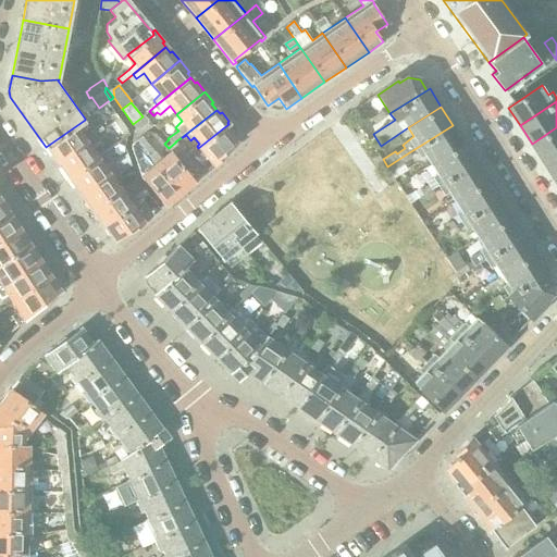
[(376,123),(386,118),(382,111),(373,118),(372,115),(359,124),(363,132),(376,123)]
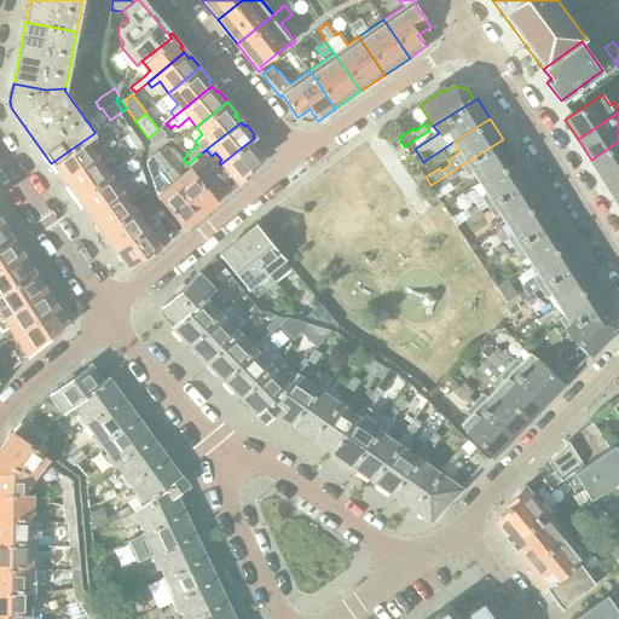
[(158,129),(148,138),(151,143),(157,143),(162,139),(163,140),(165,138),(165,133),(160,128),(158,129)]
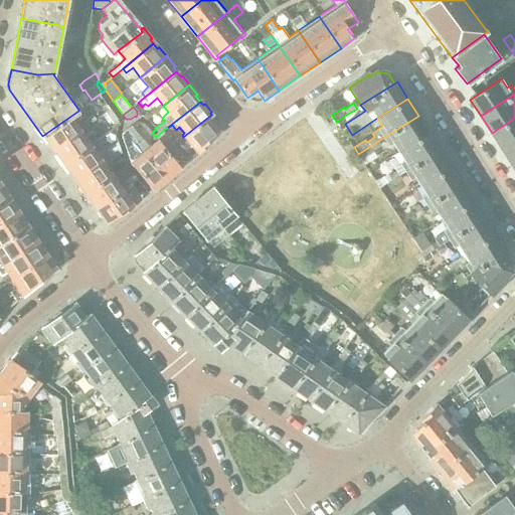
[(54,149),(96,119),(93,115),(88,119),(80,109),(78,110),(78,111),(42,136),(49,146),(51,145),(54,149)]
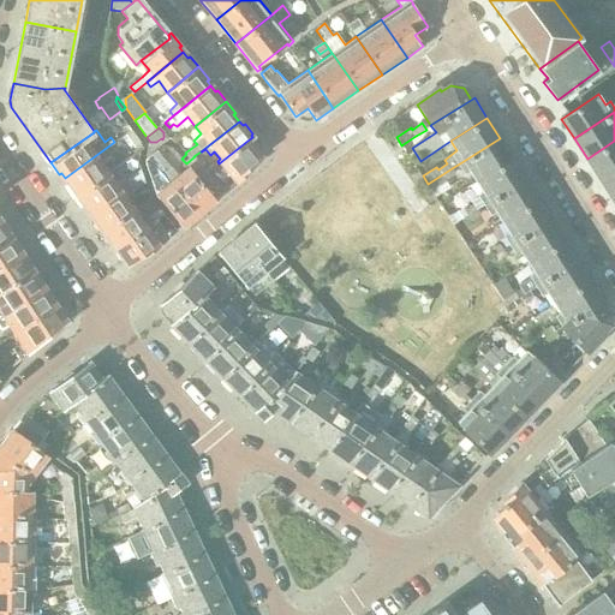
[(476,181),(513,157),(500,138),(458,165),(465,174),(470,172),(476,181)]
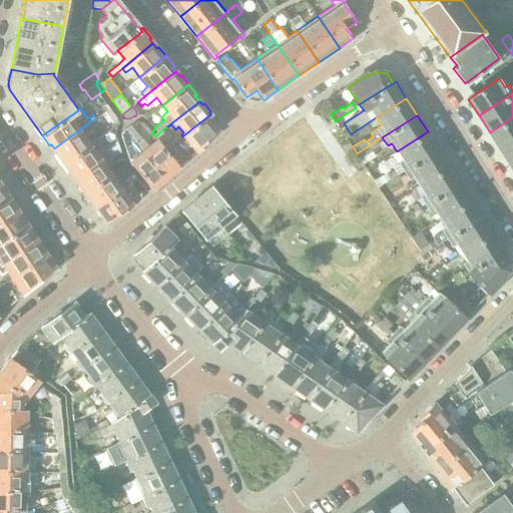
[(182,136),(196,153),(208,143),(206,141),(213,136),(215,129),(206,117),(182,136)]
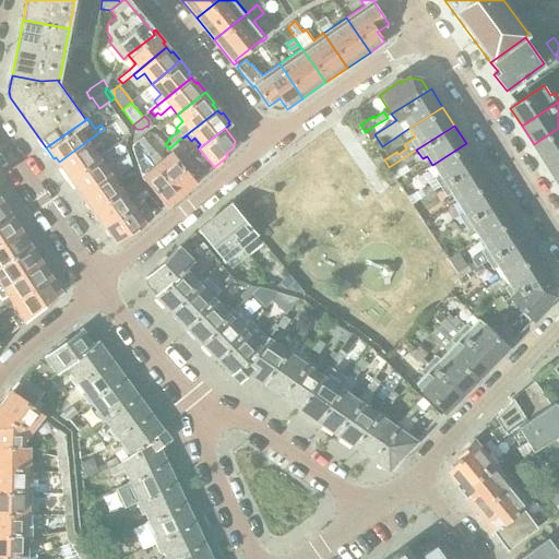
[(545,162),(558,153),(558,128),(534,144),(545,162)]
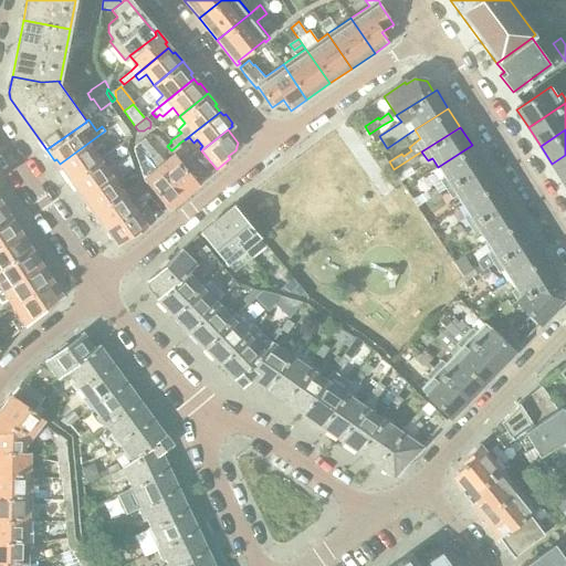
[(62,171),(69,181),(102,158),(95,149),(101,144),(100,143),(101,143),(101,142),(109,136),(105,130),(60,164),(64,169),(62,171)]
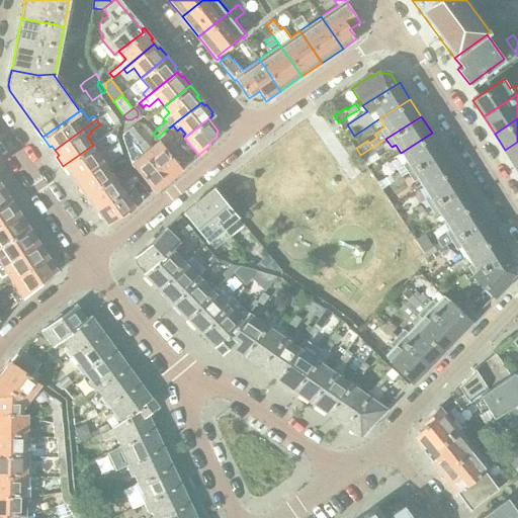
[(181,169),(167,152),(158,141),(150,147),(145,141),(144,141),(139,134),(138,135),(132,126),(128,130),(127,131),(168,180),(181,169)]
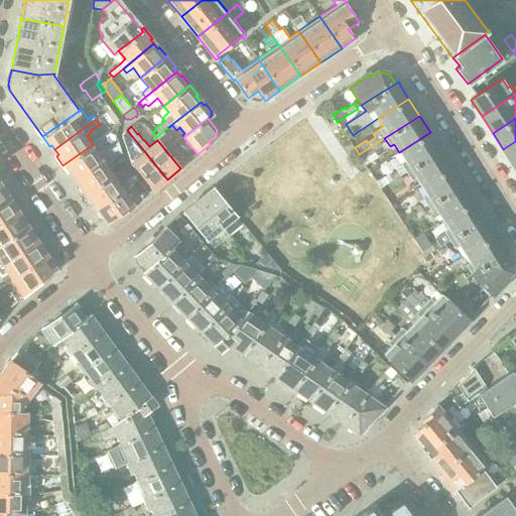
[(167,179),(127,130),(123,133),(122,137),(126,147),(132,145),(140,154),(130,162),(153,190),(167,179)]
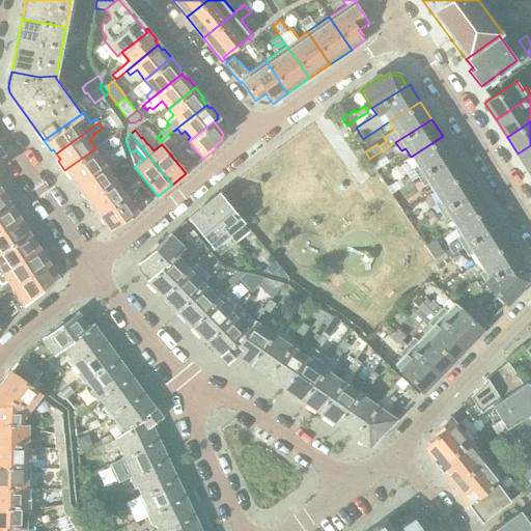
[(178,149),(168,135),(161,141),(160,141),(162,144),(171,156),(178,149)]
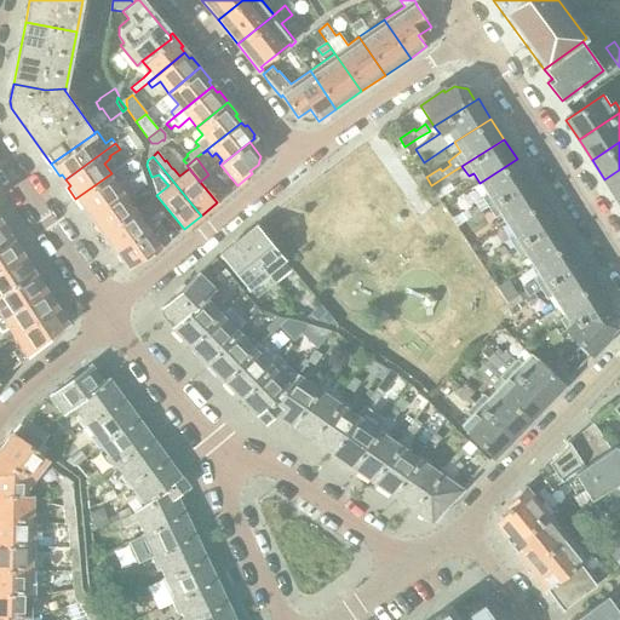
[(482,196),(488,206),(530,181),(517,159),(480,183),(487,193),(482,196)]
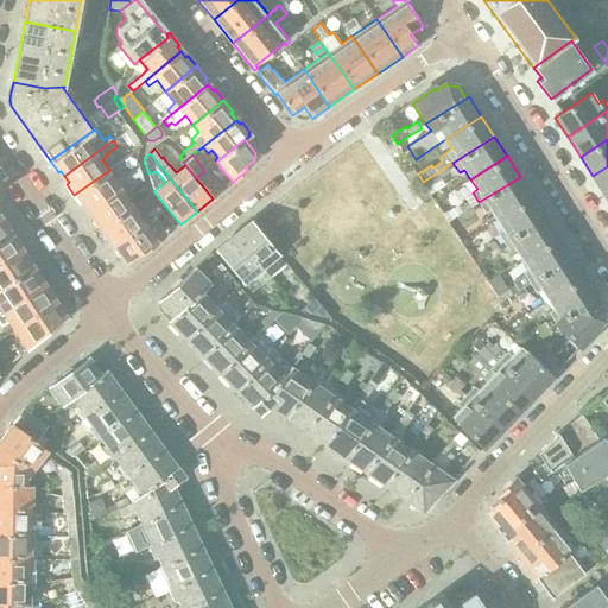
[(447,166),(423,182),(426,189),(442,179),(441,178),(450,172),(447,166)]
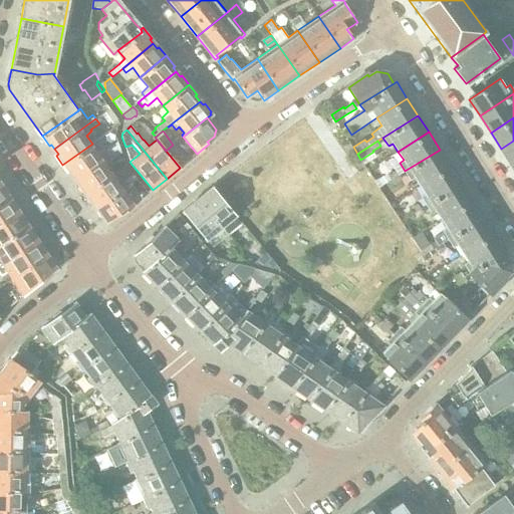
[(512,167),(513,165),(513,141),(501,149),(512,167)]
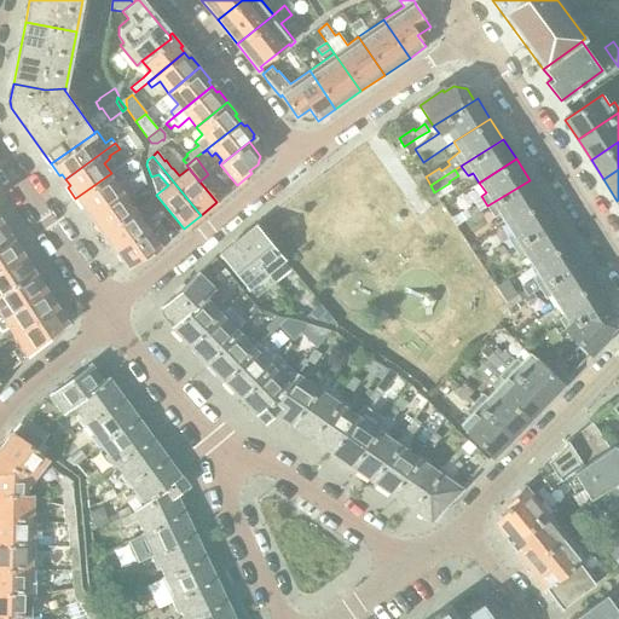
[(90,214),(144,177),(142,171),(128,180),(127,179),(127,180),(123,177),(116,181),(111,173),(75,198),(85,210),(87,209),(90,214)]
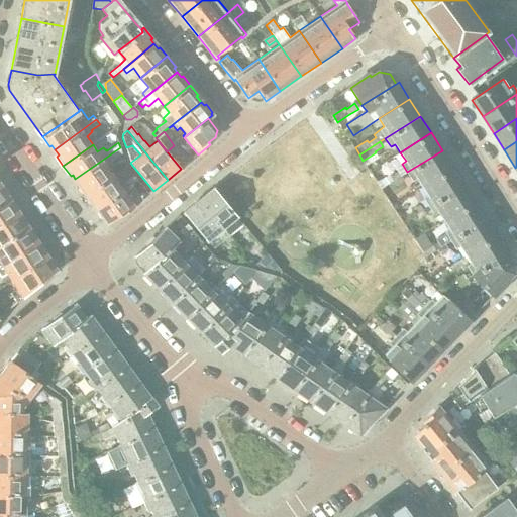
[(180,146),(177,142),(174,145),(167,151),(181,169),(182,168),(191,161),(188,156),(180,146)]
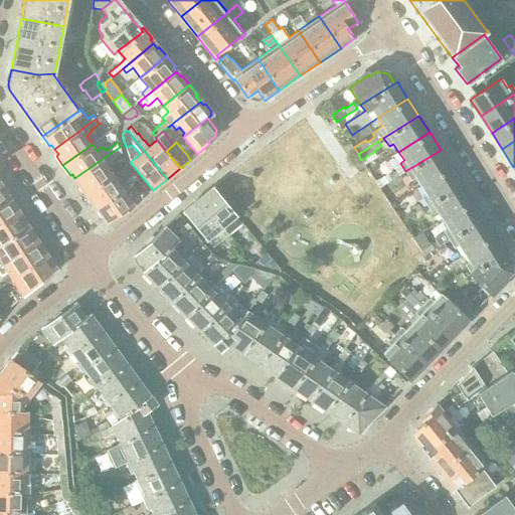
[(76,185),(83,195),(114,174),(106,164),(113,159),(122,152),(120,147),(74,178),(78,184),(76,185)]
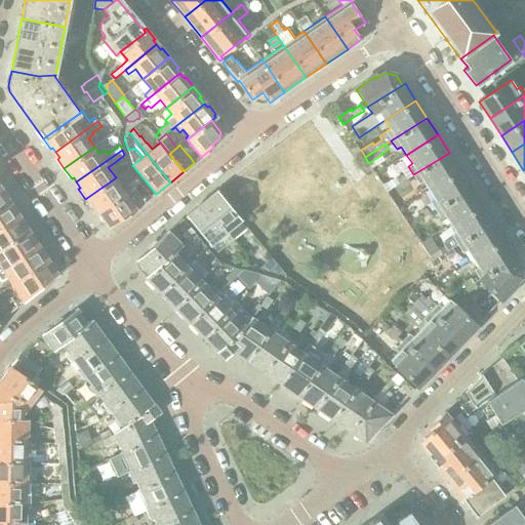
[(429,189),(459,169),(449,153),(413,174),(419,184),(422,180),(429,189)]
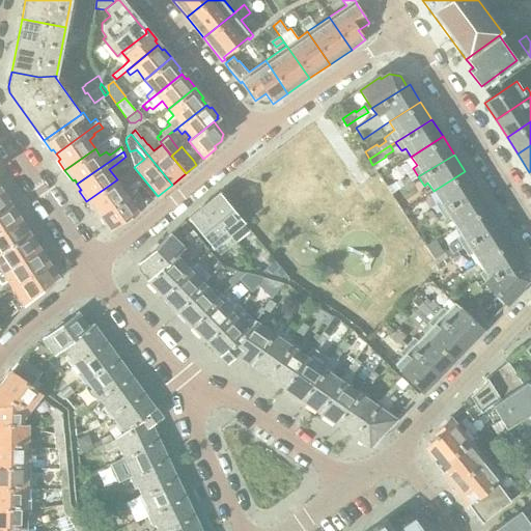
[(392,195),(413,180),(410,176),(401,182),(393,168),(381,176),(392,195)]
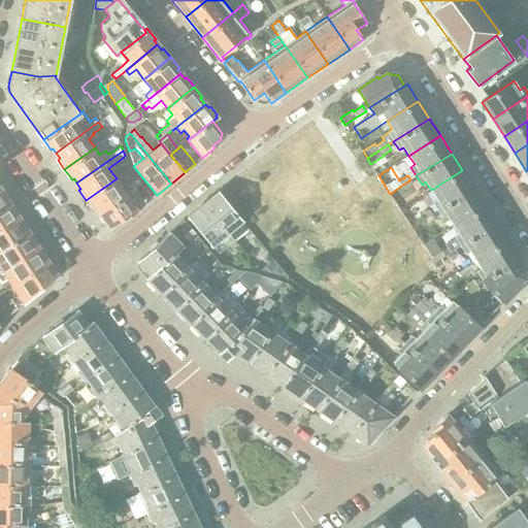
[(432,202),(437,210),(473,188),(462,170),(431,190),(436,199),(432,202)]
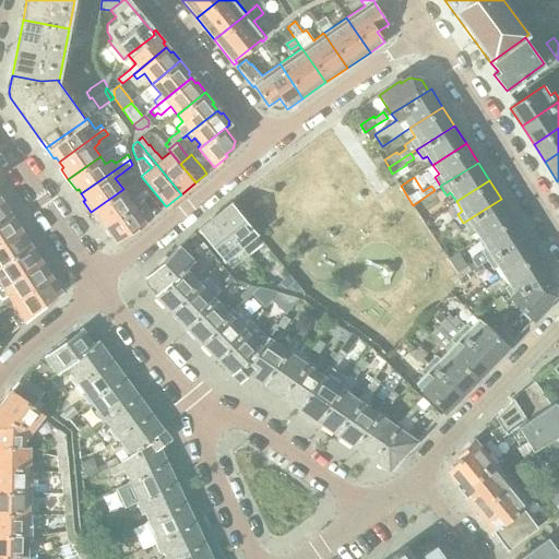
[(105,226),(142,200),(150,194),(145,189),(138,194),(137,192),(132,195),(133,198),(130,200),(123,189),(91,212),(98,223),(100,221),(105,226)]
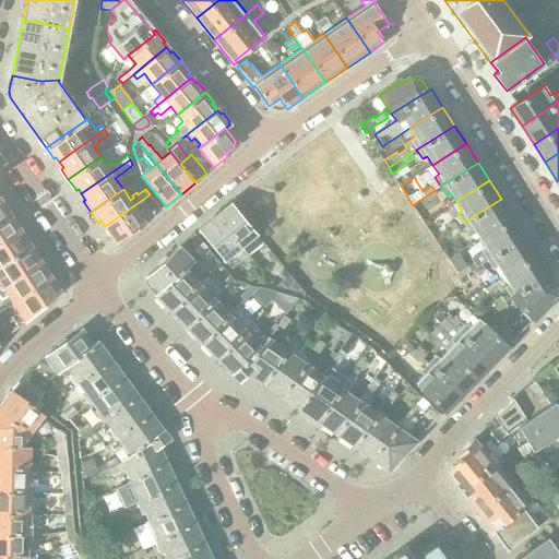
[(435,190),(413,205),(423,222),(428,218),(420,207),(427,204),(429,203),(428,201),(438,195),(435,190)]
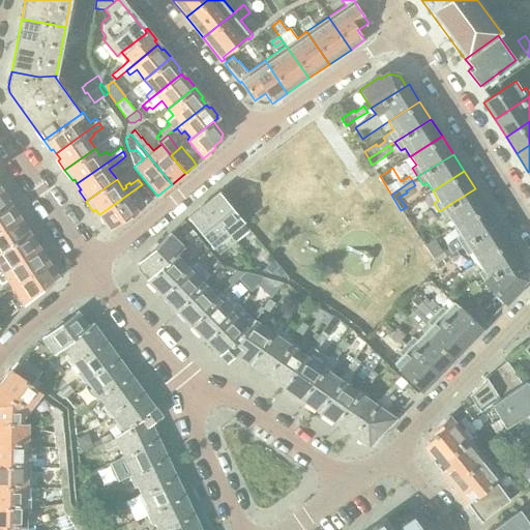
[(449,217),(454,226),(487,206),(475,188),(439,211),(445,221),(449,217)]
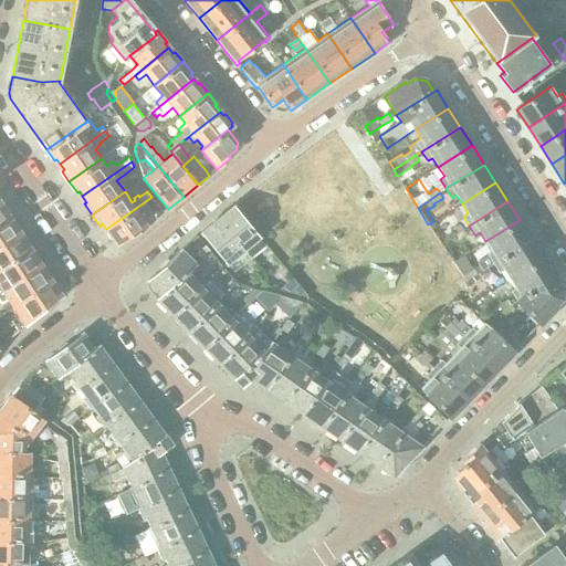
[(144,202),(106,229),(114,241),(122,242),(133,234),(133,237),(147,227),(164,213),(159,207),(150,213),(144,202)]
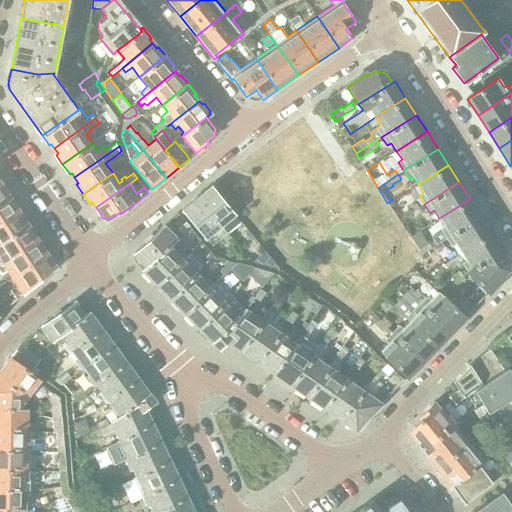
[(198,199),(227,233),(240,222),(235,216),(234,215),(211,187),(198,199)]
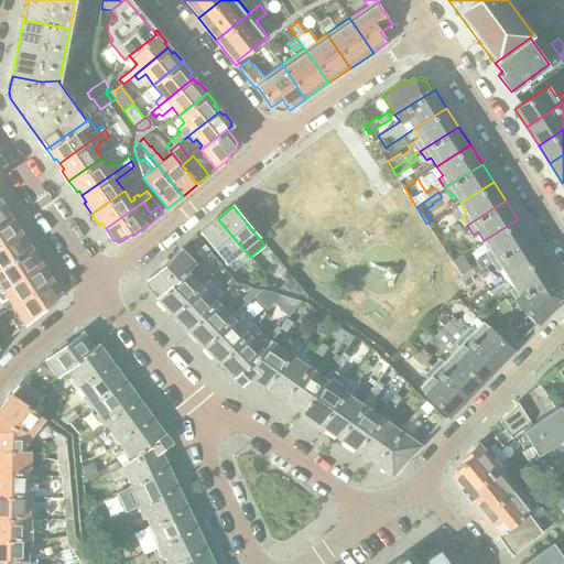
[(0,225),(11,218),(4,208),(1,210),(0,208),(0,225)]
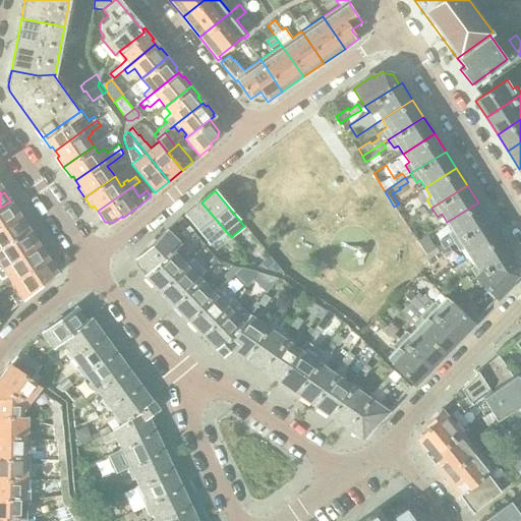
[(0,228),(16,218),(14,214),(16,213),(10,201),(0,208),(0,228)]
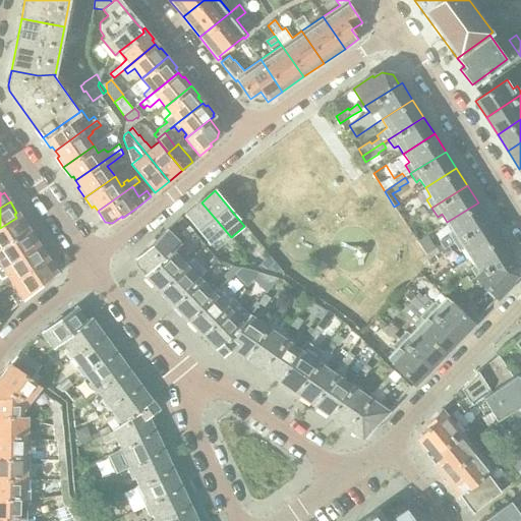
[(237,244),(231,237),(201,203),(185,215),(210,244),(216,250),(226,242),(232,248),(237,244)]
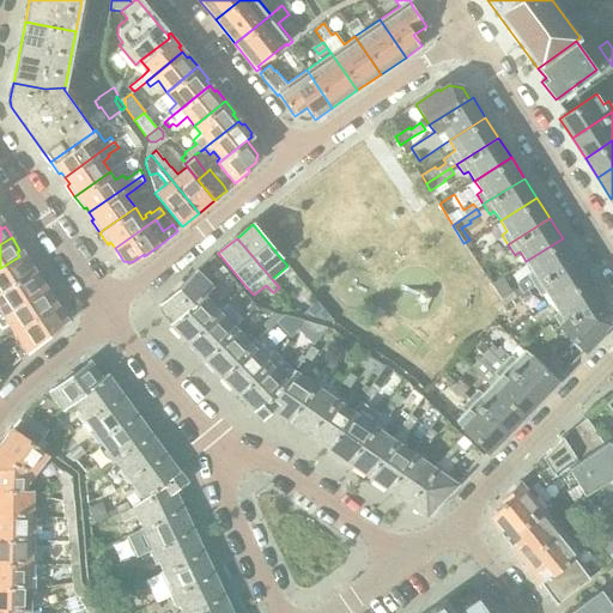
[(501,297),(505,304),(576,259),(563,238),(526,261),(533,272),(528,275),(529,277),(517,285),(519,287),(516,289),(516,287),(501,297)]
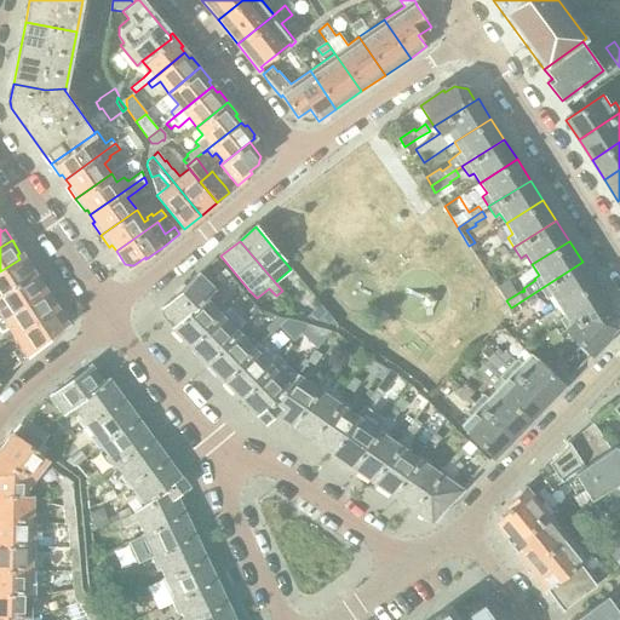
[(498,259),(507,252),(504,246),(494,253),(498,258),(498,259)]
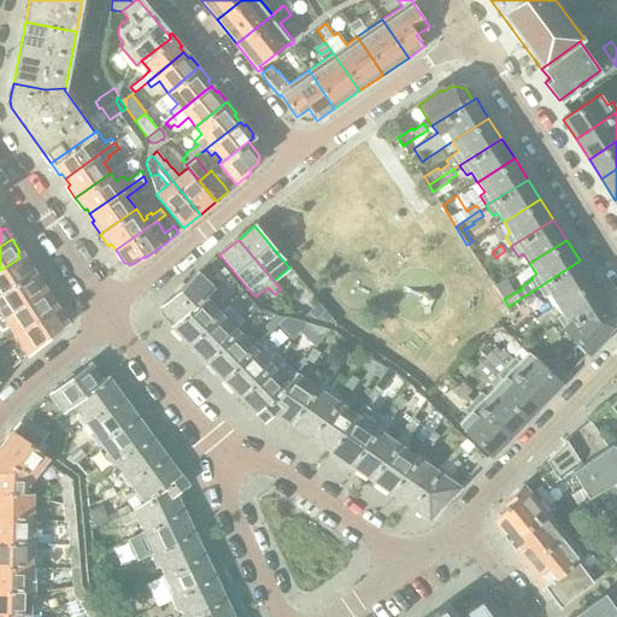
[(499,263),(509,257),(505,251),(495,258),(499,263)]
